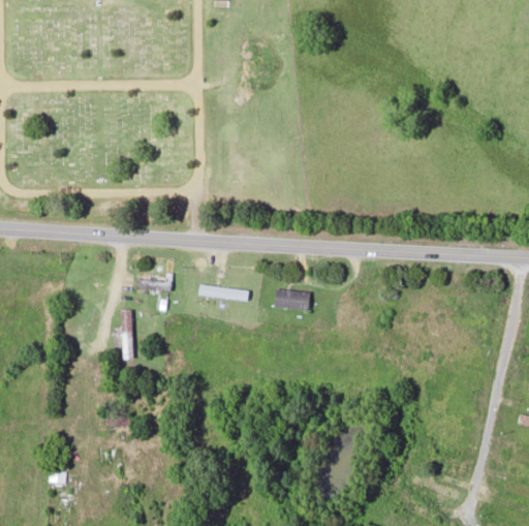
[(135,294),(169,294),(169,275),(135,275),(135,294)]
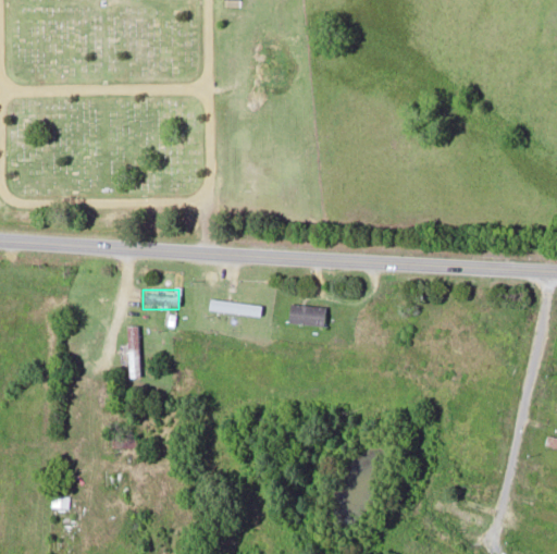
[(261,306),(209,300),(208,312),(259,318),(261,306)]
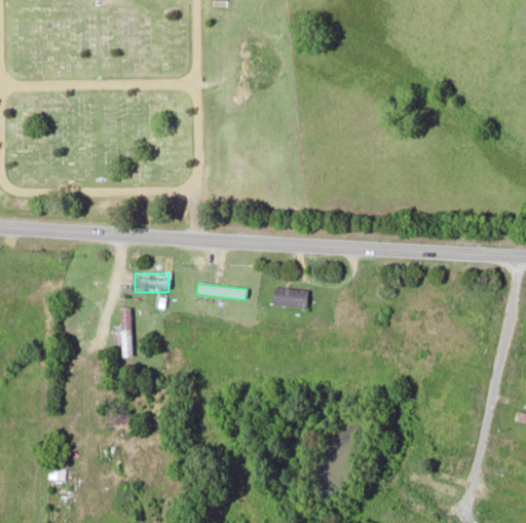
[(307,292),(273,289),(271,307),(305,310),(307,292)]
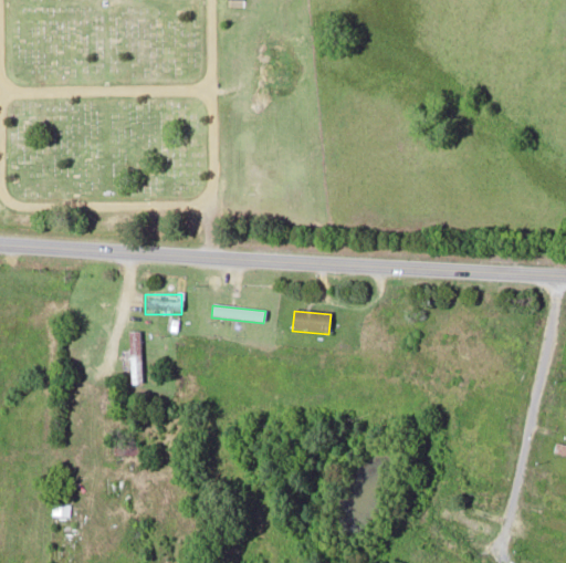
[(142,333),(130,333),(130,385),(142,385),(142,333)]
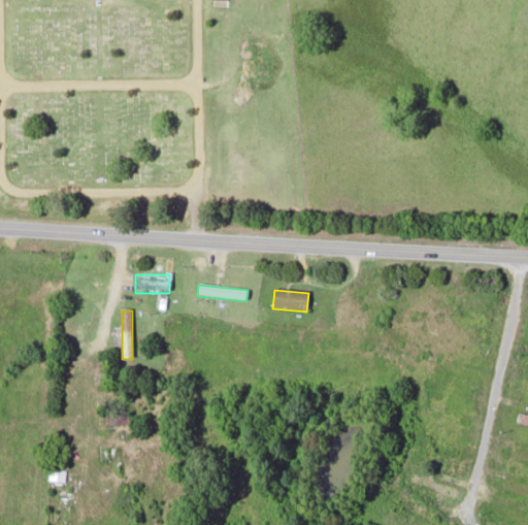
[(527,416),(519,414),(517,423),(527,425),(527,416)]
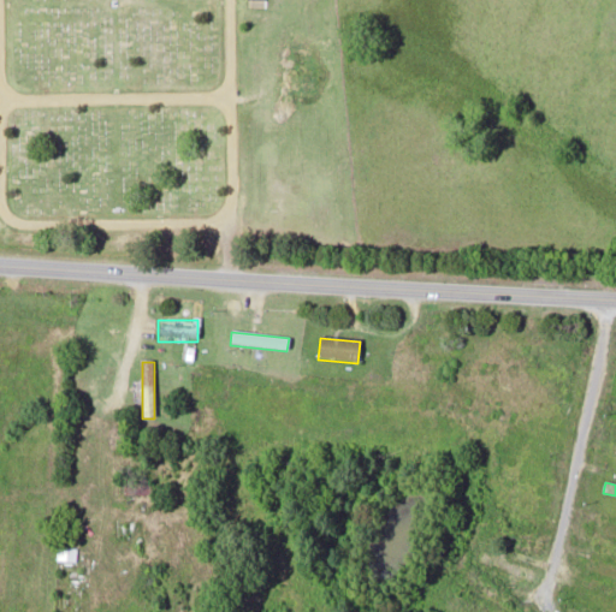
[(130,495),(149,495),(149,483),(130,483),(130,495)]
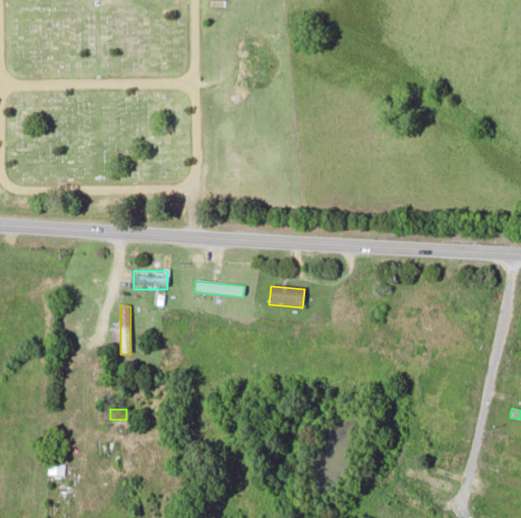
[(509,453),(520,457),(520,449),(511,447),(509,453)]
